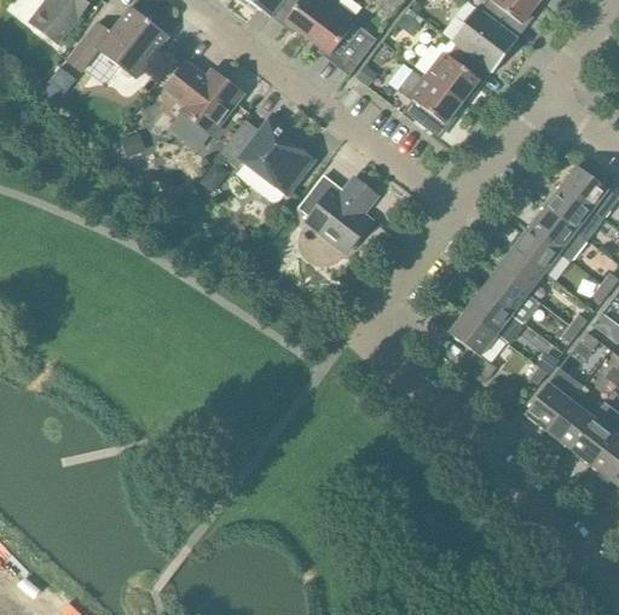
[(57,44),(76,21),(92,0),(45,0),(27,22),(57,44)]
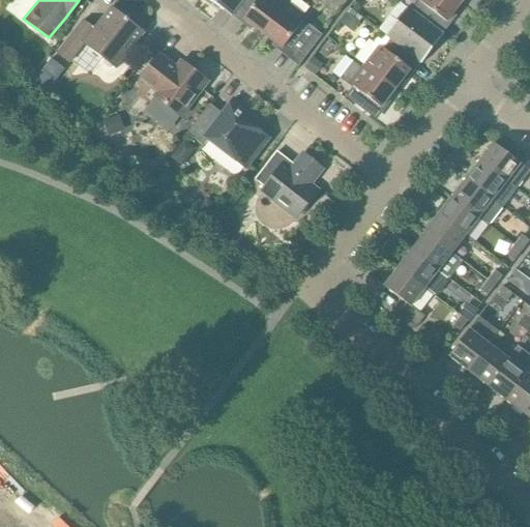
[(238,6),(242,0),(213,0),(232,15),(238,6)]
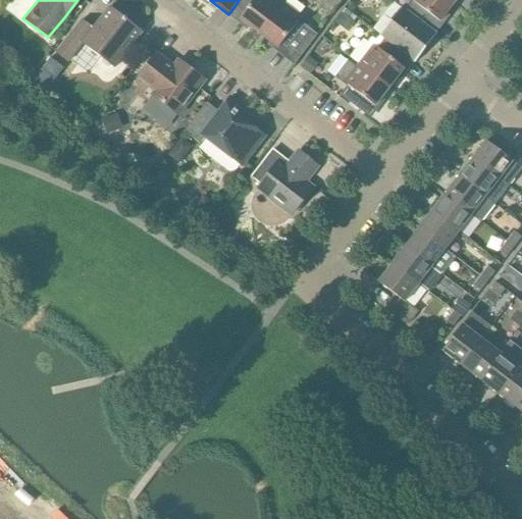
[(239,0),(235,6),(243,12),(240,16),(249,22),(259,31),(282,0),(239,0)]
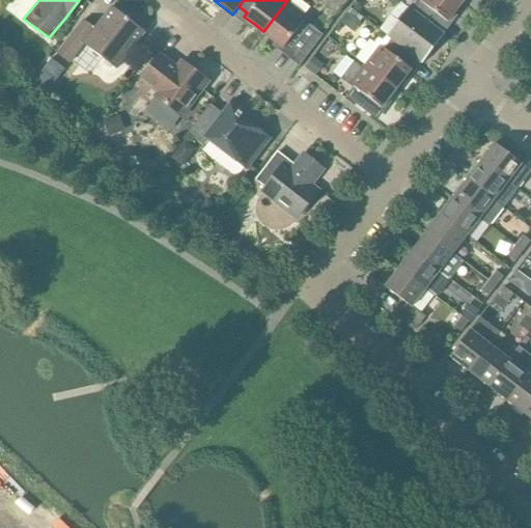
[(287,0),(263,31),(275,39),(283,47),(286,43),(296,50),(305,56),(323,32),(314,26),(305,19),(307,16),(287,0)]
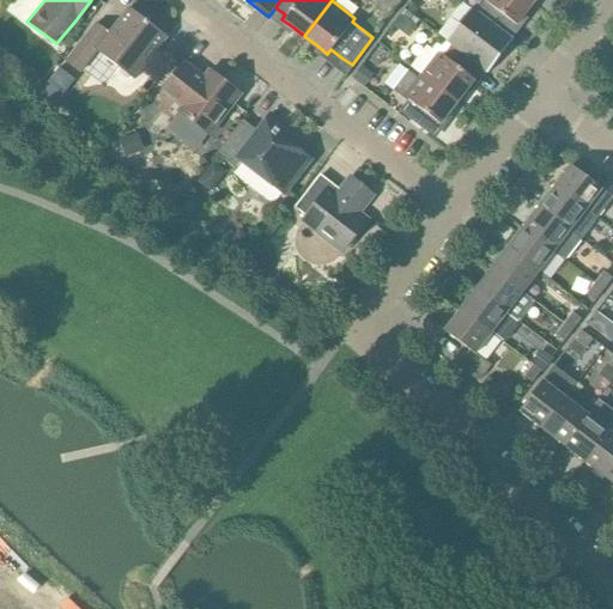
[(484,0),(477,7),(504,30),(513,19),(516,23),(525,13),(533,1),(532,0),(484,0)]
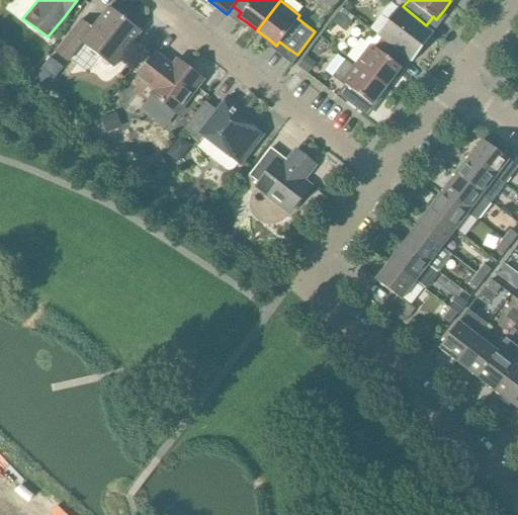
[(142,29),(109,4),(93,25),(82,17),(57,50),(68,59),(82,40),(99,54),(101,61),(106,65),(111,63),(114,65),(142,29)]
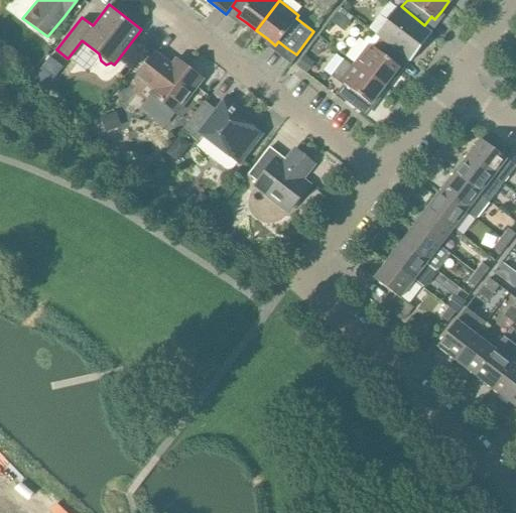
[(376,31),(375,33),(376,33),(379,36),(402,53),(409,59),(410,60),(411,58),(432,31),(431,30),(424,25),(401,6),(397,4),(376,31)]
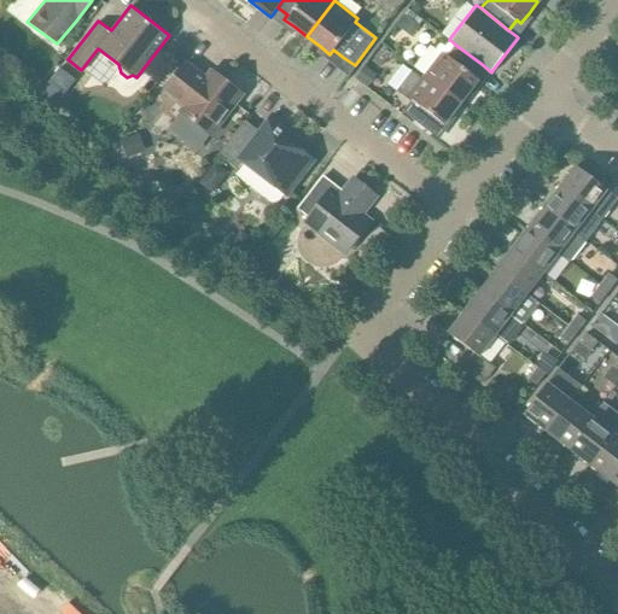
[(404,12),(396,23),(410,35),(419,24),(404,12)]
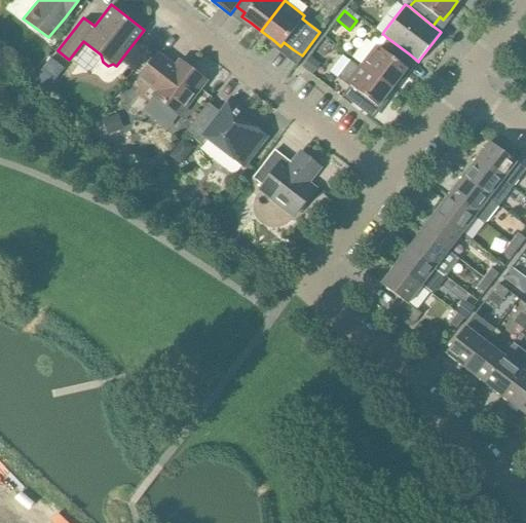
[(353,54),(352,55),(361,62),(361,63),(364,66),(391,87),(393,85),(405,71),(408,67),(404,64),(410,54),(386,37),(383,34),(379,39),(375,36),(371,41),(367,37),(353,54)]
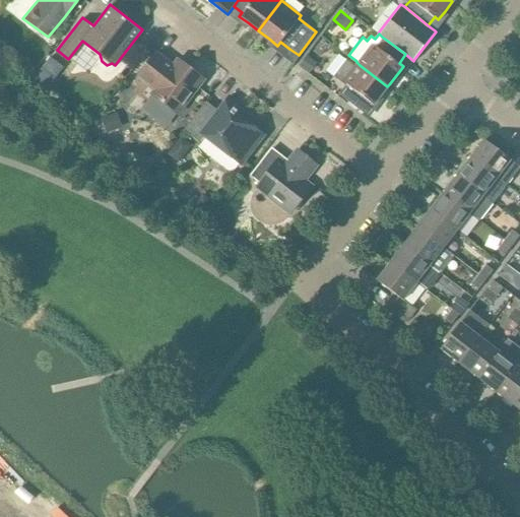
[(174,65),(156,52),(138,75),(155,89),(152,92),(178,112),(204,77),(179,58),(174,65)]
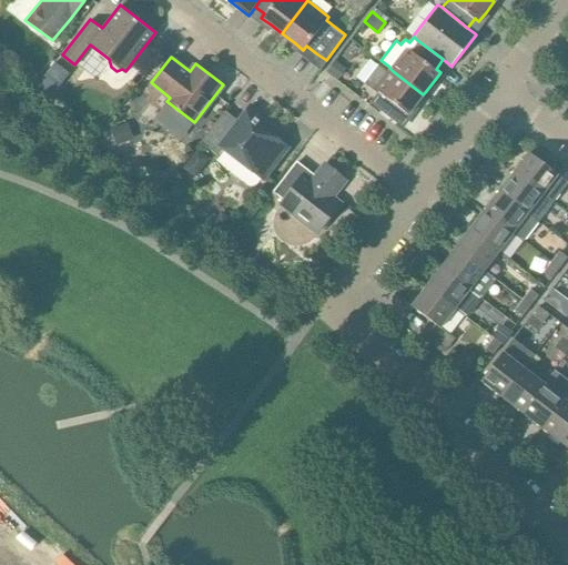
[(335,59),(327,70),(335,76),(337,78),(345,67),(335,59)]
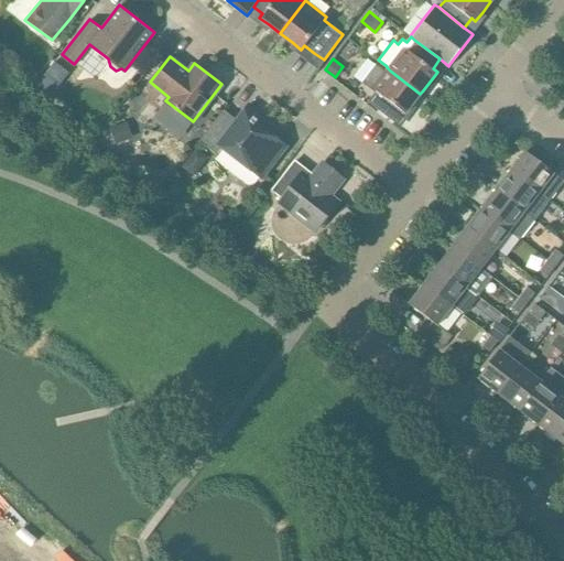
[(25,62),(19,71),(26,78),(34,69),(25,62)]
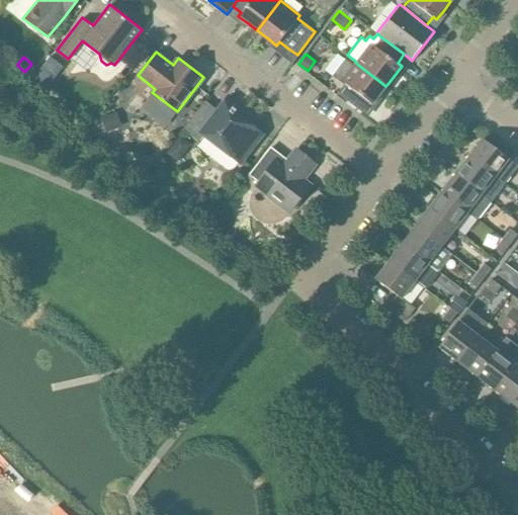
[(345,58),(332,74),(344,83),(338,91),(361,109),(367,101),(371,104),(378,95),(385,86),(358,65),(357,67),(345,58)]
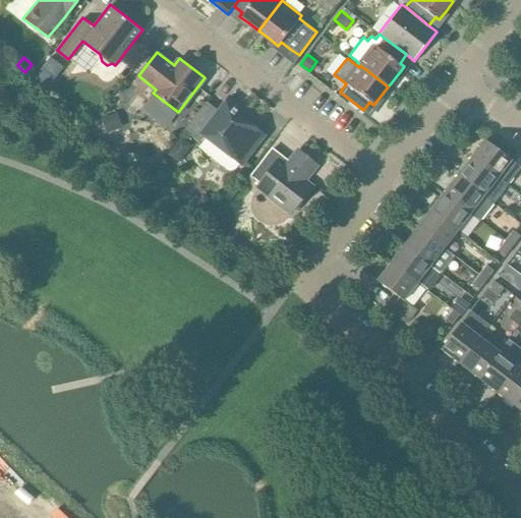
[(237,106),(228,100),(220,110),(207,100),(184,128),(199,140),(205,135),(240,164),(265,132),(251,122),(254,117),(238,104),(237,106)]
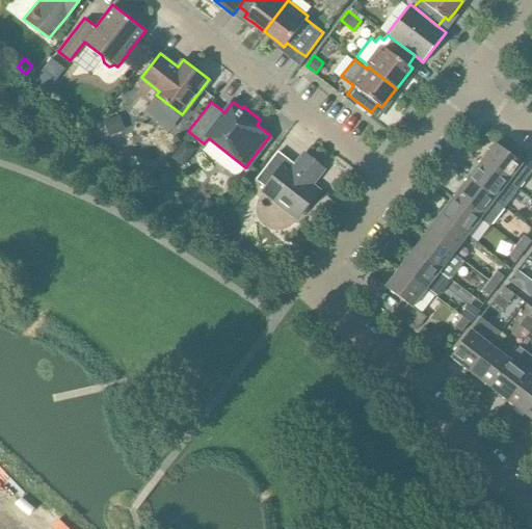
[(118,112),(103,118),(109,133),(125,127),(118,112)]
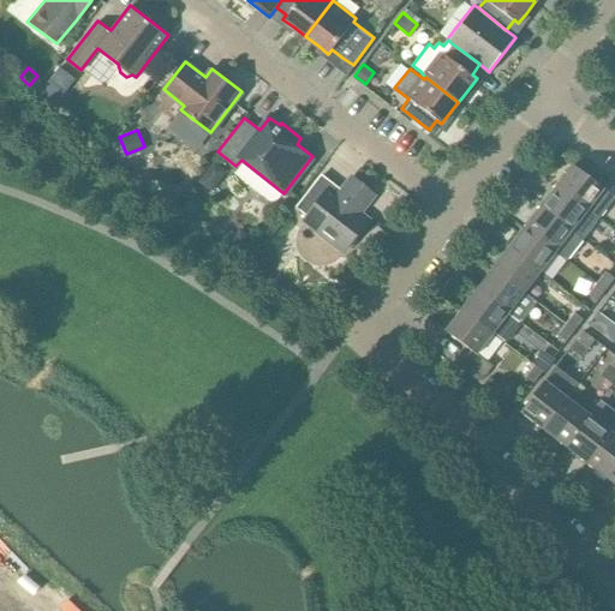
[(573,163),(557,185),(589,209),(587,209),(598,217),(614,196),(604,187),(573,163)]
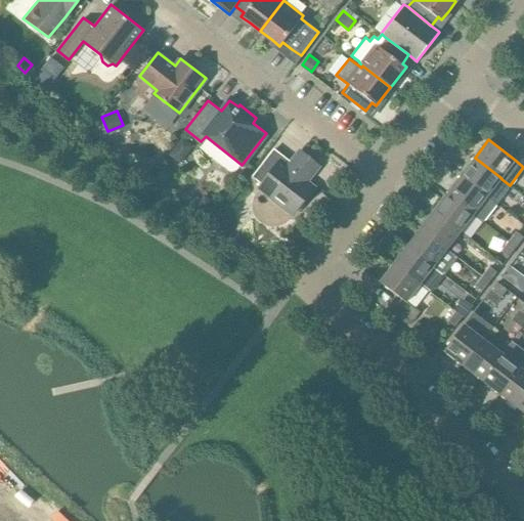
[(281,158),(271,149),(252,175),(262,183),(260,186),(294,212),(296,210),(300,209),(304,204),(303,200),(313,186),(305,180),(317,164),(300,150),(292,161),(284,155),(281,158)]
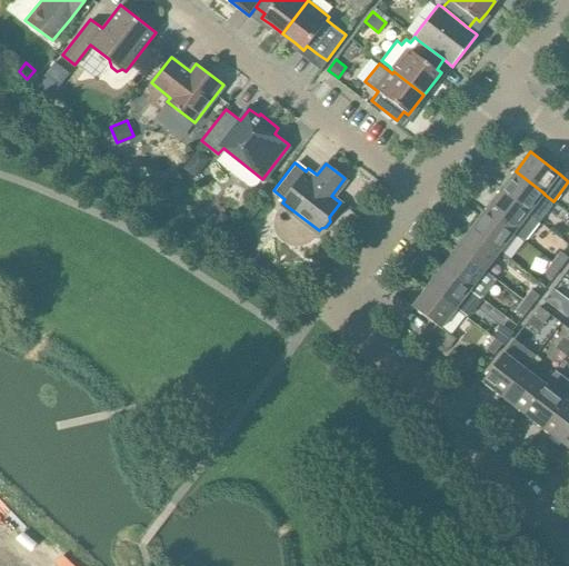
[(538,220),(553,201),(543,194),(545,194),(516,171),(500,190),(529,212),(538,220)]
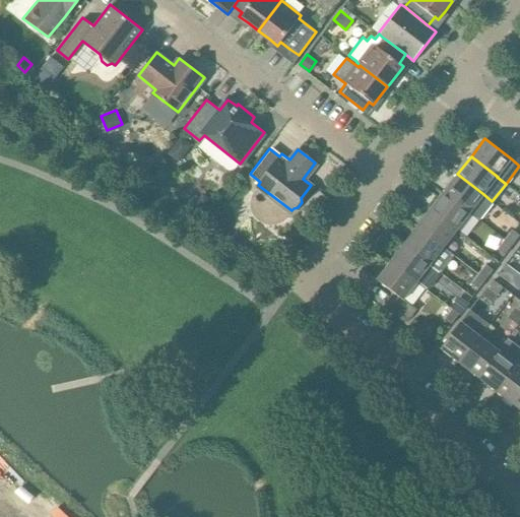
[(445,191),(444,192),(470,211),(471,210),(483,194),(457,174),(445,191)]
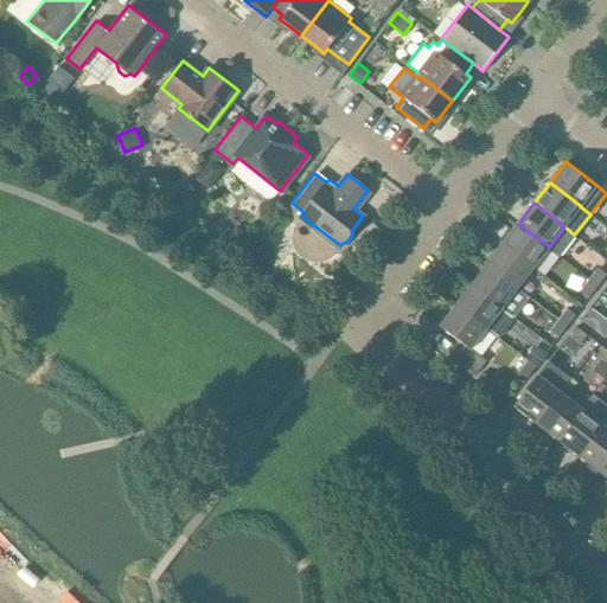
[(236,223),(228,235),(238,243),(247,231),(236,223)]
